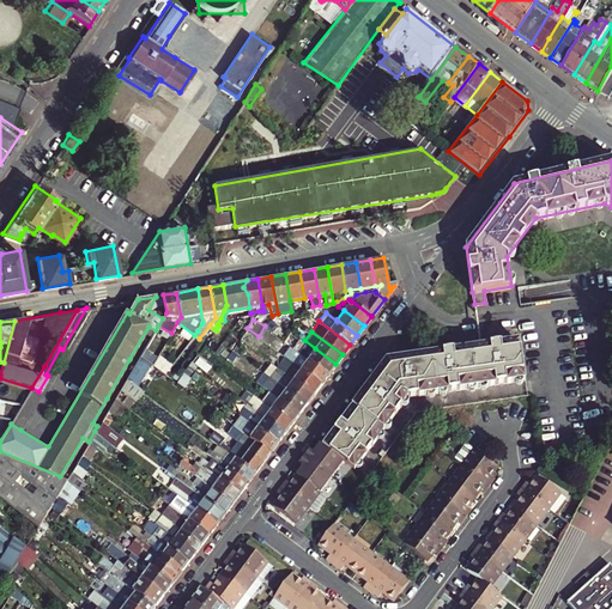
[(291,346),(300,352),(306,345),(307,343),(298,338),(291,346)]
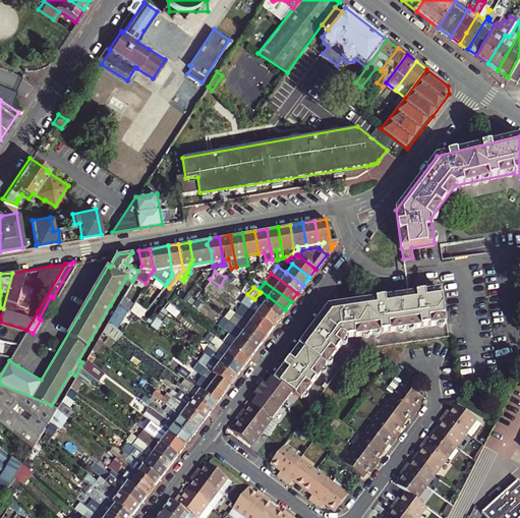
[(300,397),(345,337),(445,322),(441,289),(327,305),(274,377),(292,390),(300,397)]
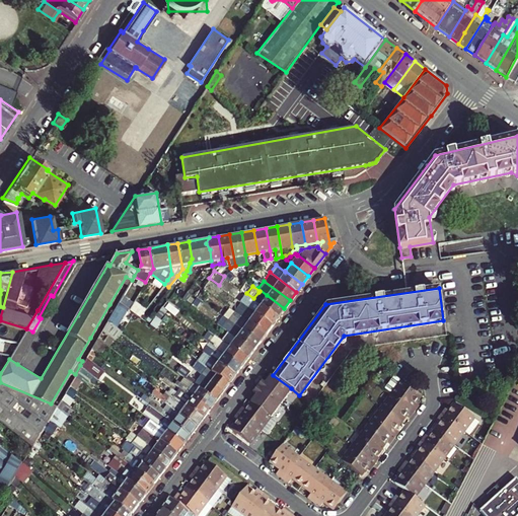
[(261,303),(257,301),(253,298),(246,293),(241,289),(236,297),(242,301),(254,311),(261,303)]
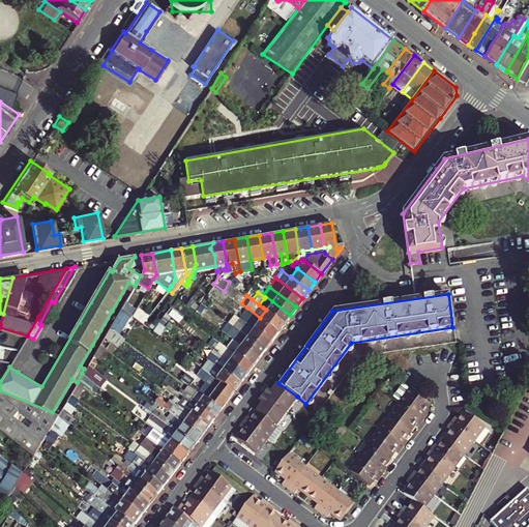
[(284,323),(290,315),(272,301),(269,305),(266,310),(284,323)]
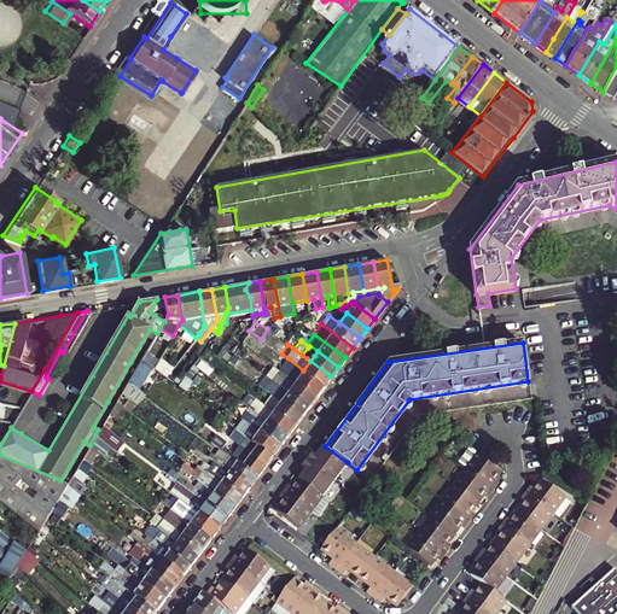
[(167,375),(173,366),(159,357),(153,366),(167,375)]
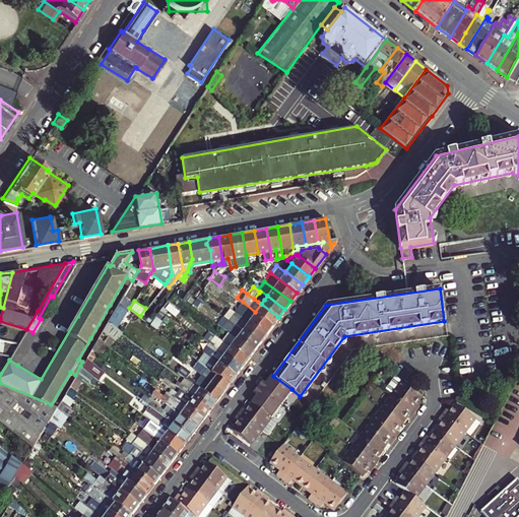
[(108,319),(116,325),(128,307),(120,302),(108,319)]
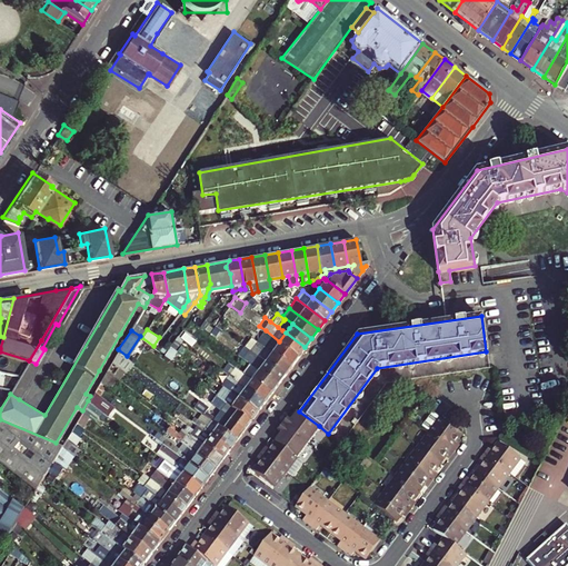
[(291,365),(298,356),(279,341),(266,330),(258,340),(291,365)]
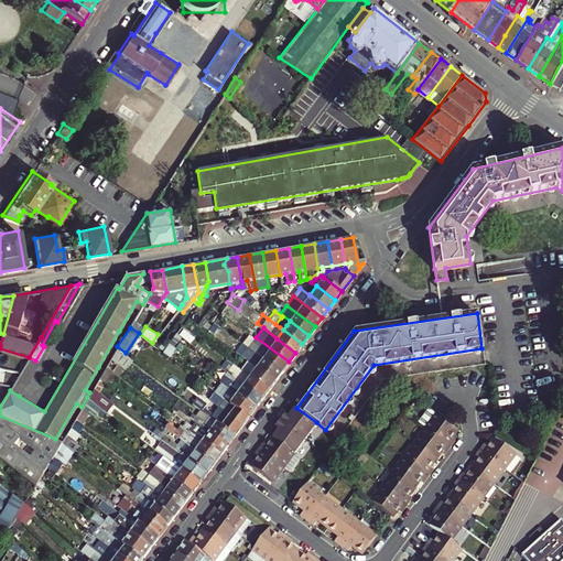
[(295,353),(302,344),(283,330),(277,338),(295,353)]
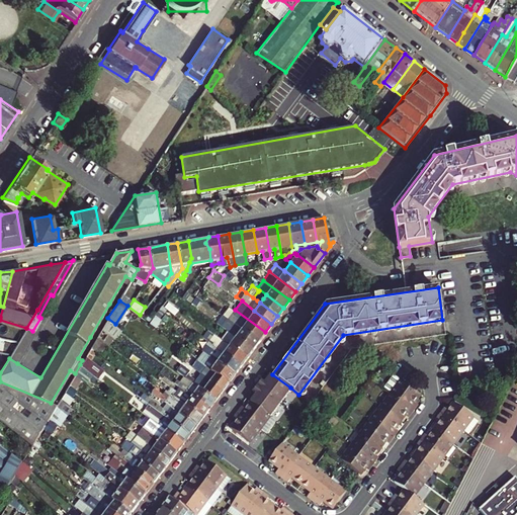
[(259,340),(265,332),(235,310),(230,306),(224,314),(229,318),(259,340)]
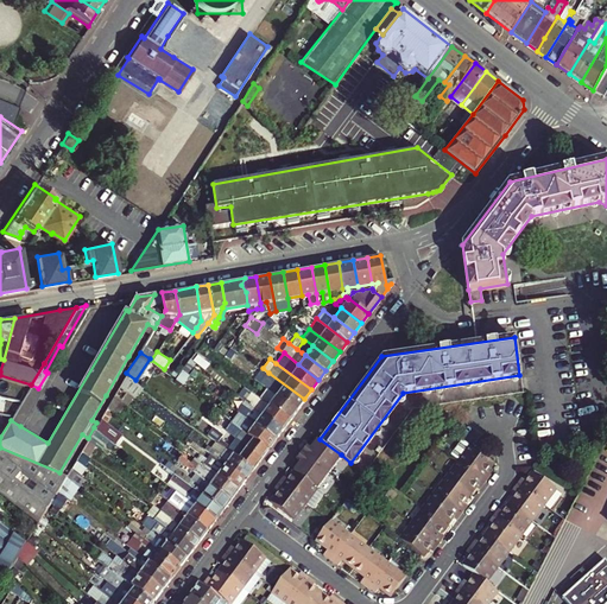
[(169,373),(175,376),(181,369),(175,366),(169,373)]
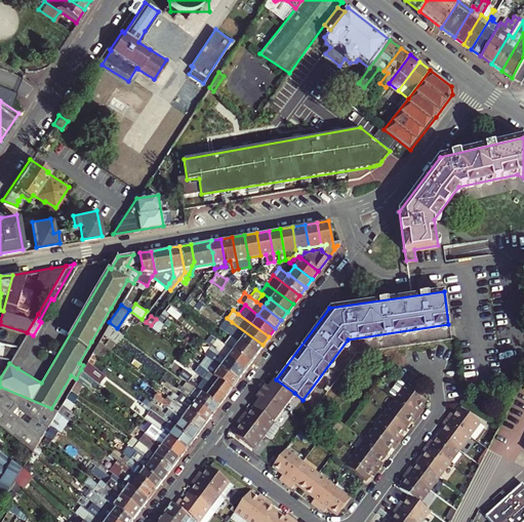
[(256,353),(263,345),(232,322),(226,329),(231,334),(256,353)]
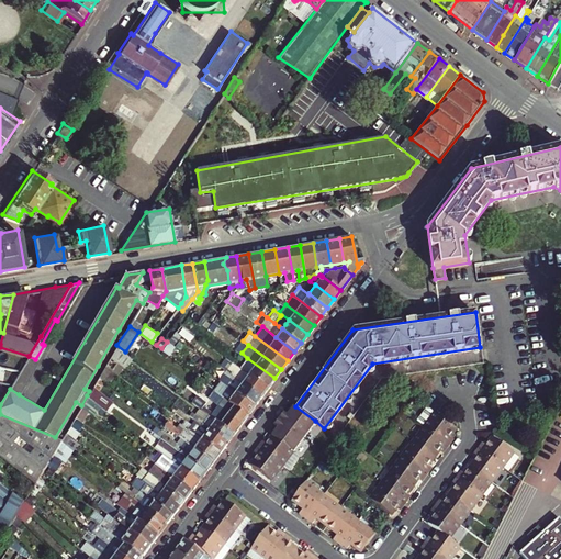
[(125,367),(132,357),(116,346),(111,356),(125,367)]
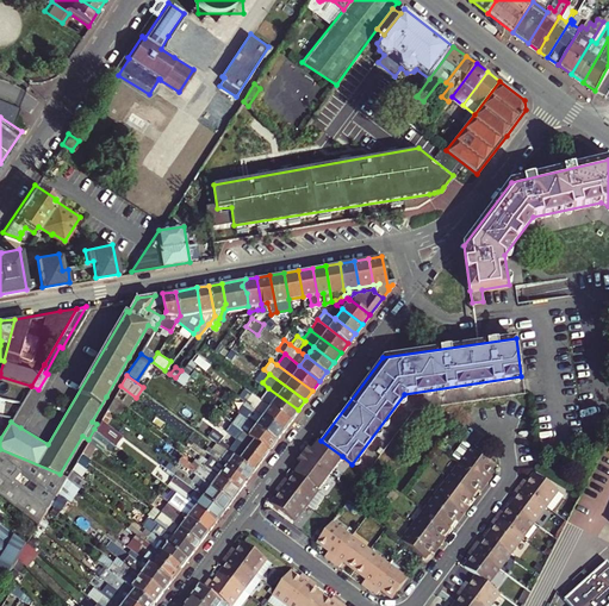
[(11,422),(20,428),(41,391),(38,389),(31,386),(11,422)]
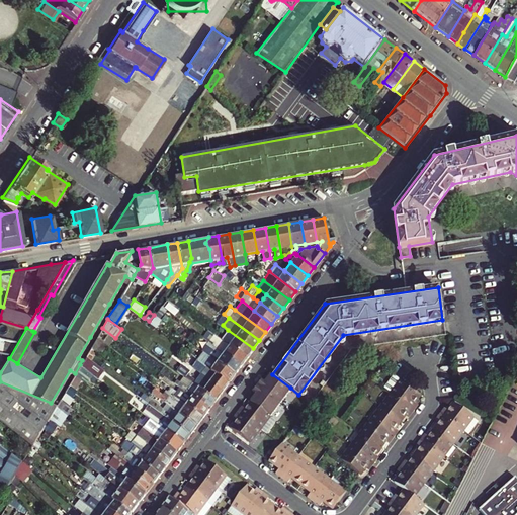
[(113,340),(115,338),(102,328),(96,337),(102,341),(103,339),(105,340),(107,336),(113,340)]
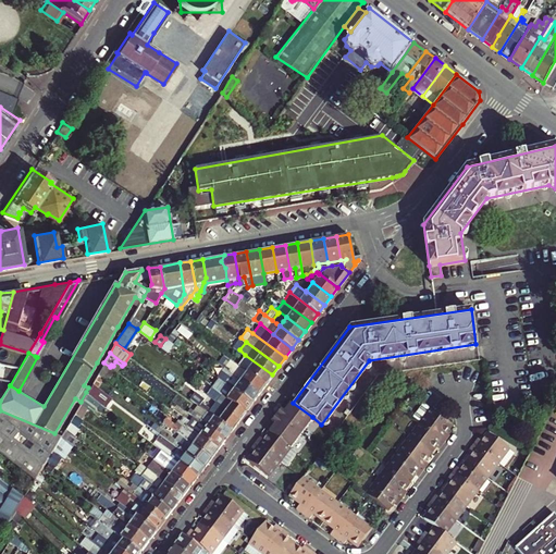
[(266,383),(272,374),(245,355),(238,364),(266,383)]
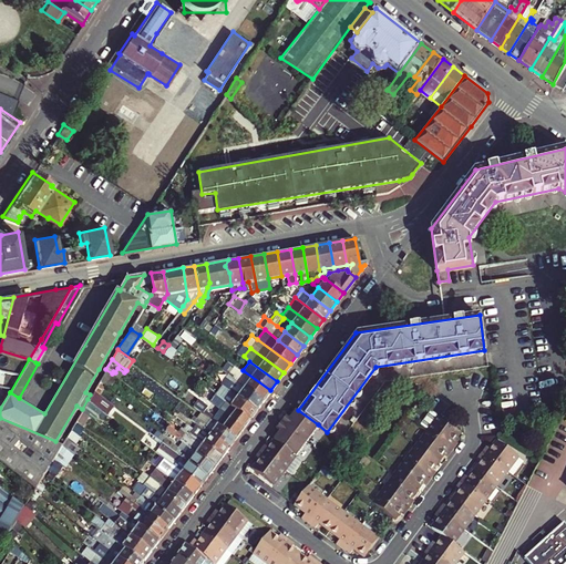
[(264,399),(270,390),(243,370),(234,362),(227,372),(264,399)]
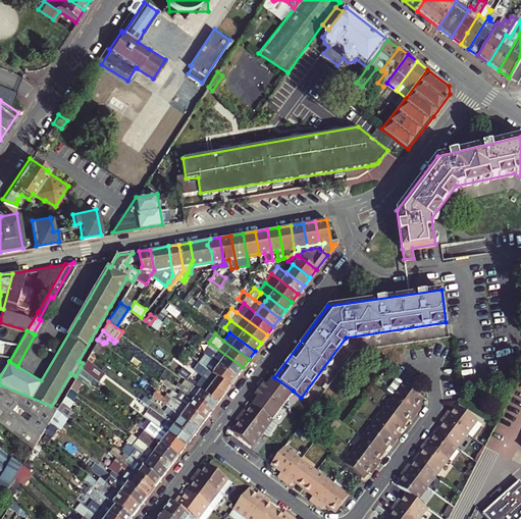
[(237,376),(243,367),(209,343),(203,351),(237,376)]
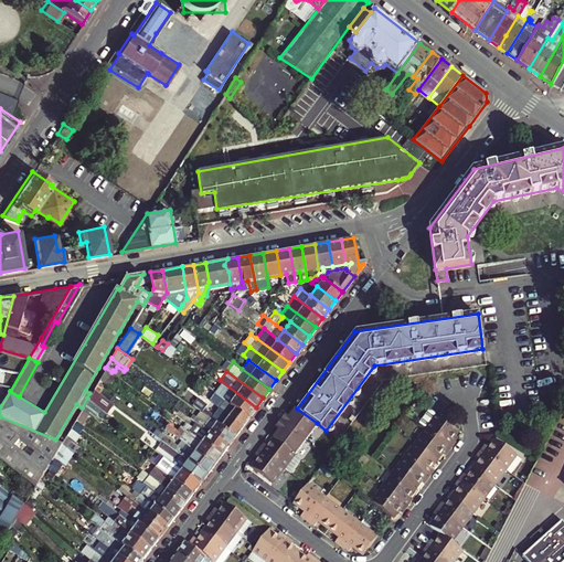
[(248,416),(256,407),(220,380),(213,390),(215,391),(235,406),(248,416)]
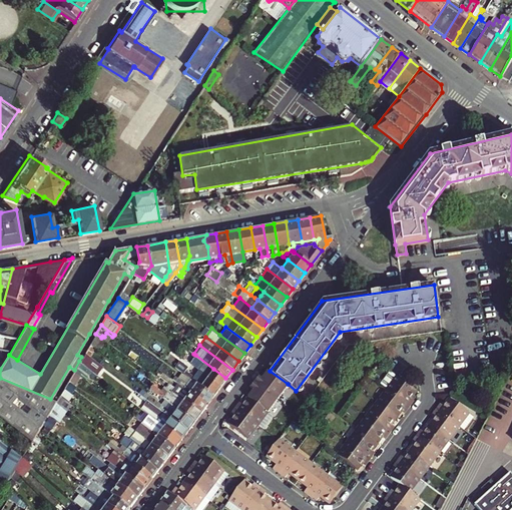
[(79,361),(86,366),(92,358),(84,352),(81,357),(79,361)]
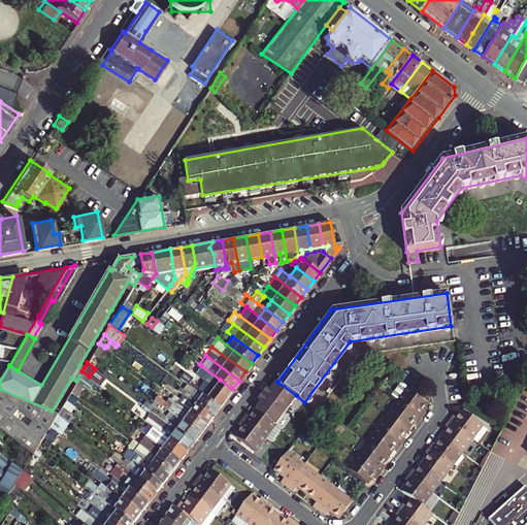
[(196,388),(220,406),(232,389),(220,380),(201,365),(196,371),(204,378),(198,386),(190,380),(188,382),(196,388)]
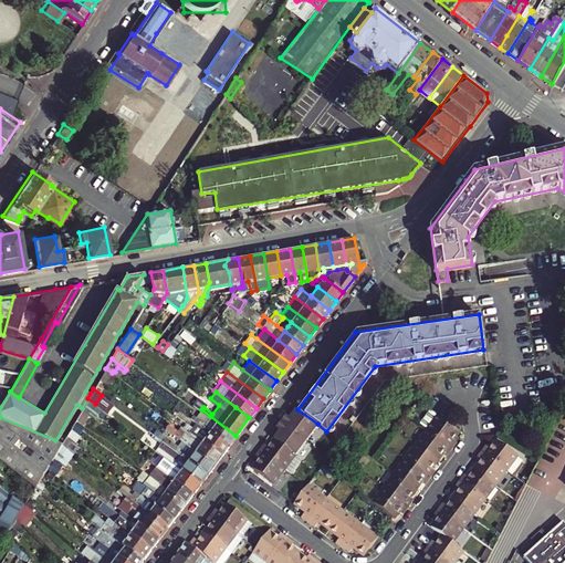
[(281,419),(306,438),(317,424),(297,409),(295,407),(289,415),(285,413),(281,419)]
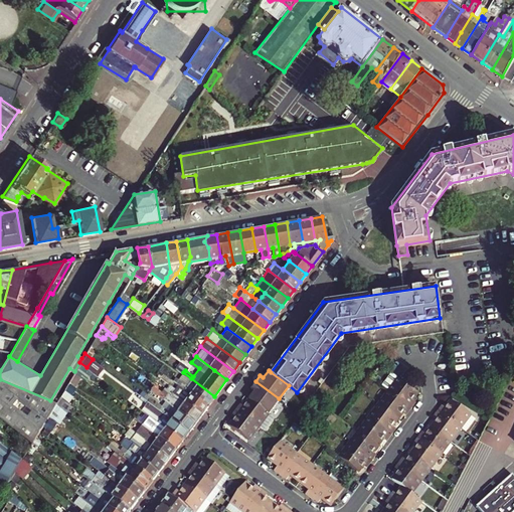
[(414,400),(411,398),(417,390),(391,370),(381,384),(387,388),(410,406),(414,400)]
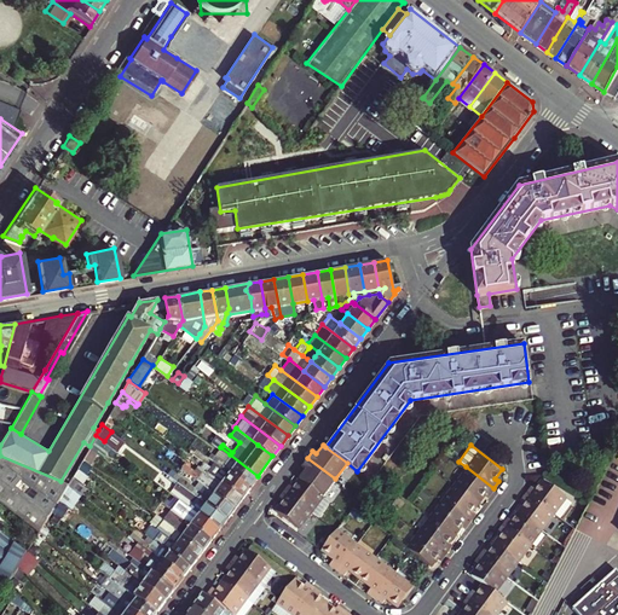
[(90,458),(94,462),(99,454),(88,446),(82,457),(87,462),(90,458)]
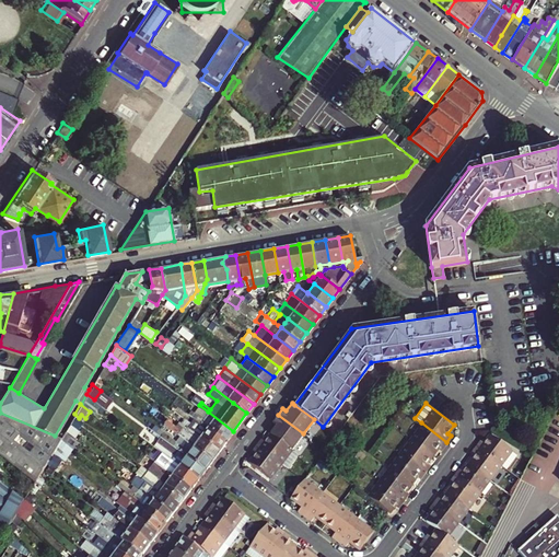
[(204,418),(208,412),(199,405),(198,405),(194,412),(204,418)]
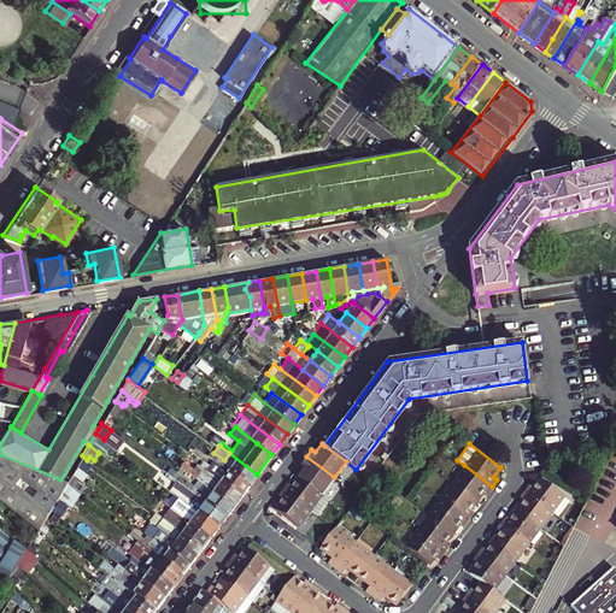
[(248,484),(257,475),(229,453),(224,460),(213,453),(211,451),(207,454),(229,470),(248,484)]
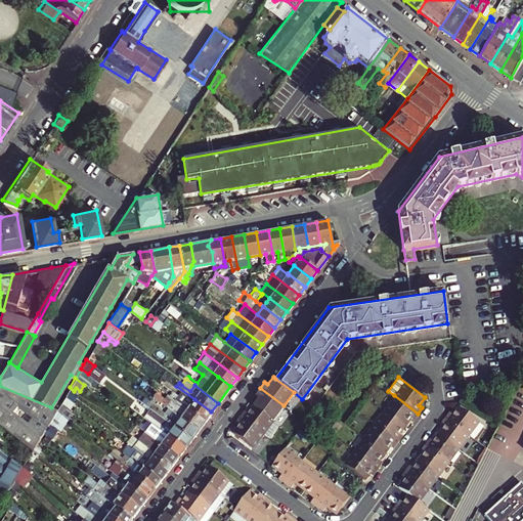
[(42,432),(49,422),(56,409),(51,407),(0,386),(0,423),(33,449),(42,432)]
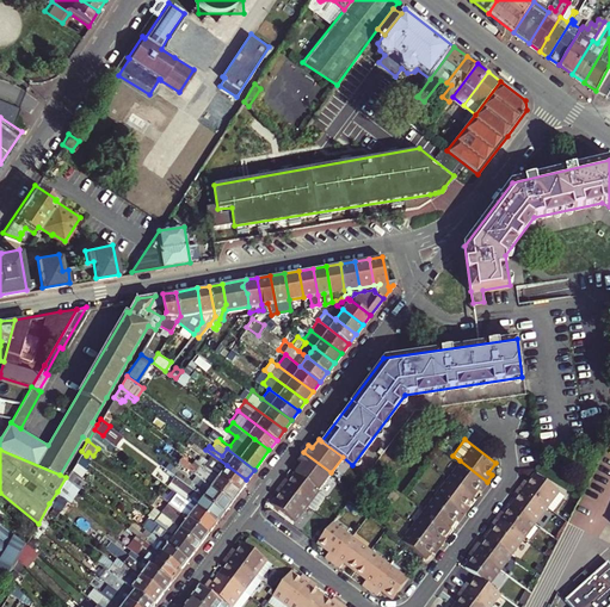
[(80,464),(82,465),(87,456),(86,456),(81,451),(76,460),(80,464)]
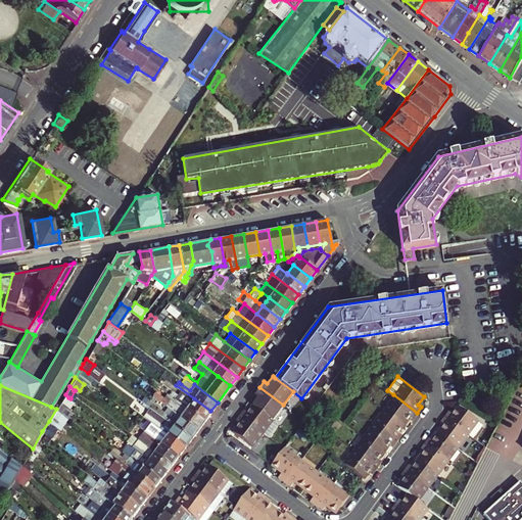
[(252,403),(273,419),(283,405),(259,387),(254,393),(257,395),(252,403)]
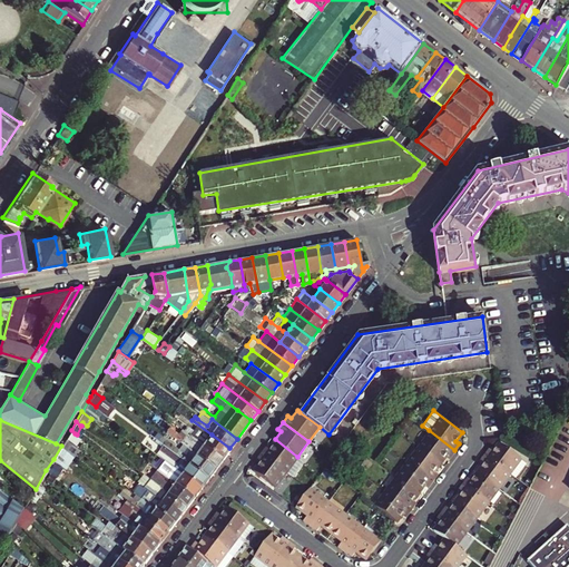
[(216,467),(223,458),(195,437),(190,441),(184,437),(169,426),(166,430),(183,442),(190,448),(216,467)]
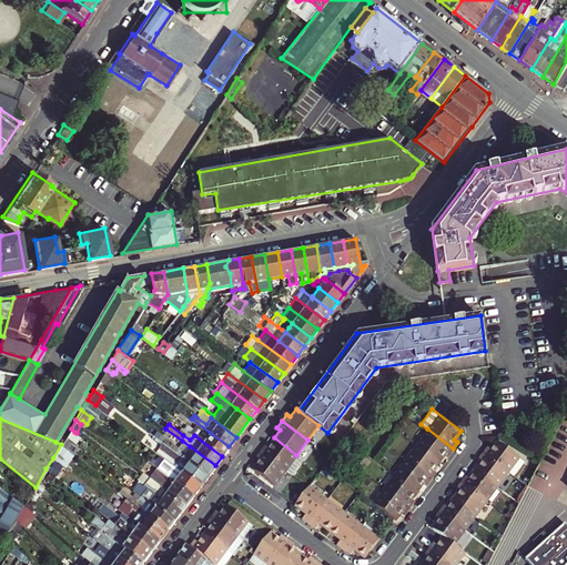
[(66,436),(70,440),(74,432),(71,429),(66,436)]
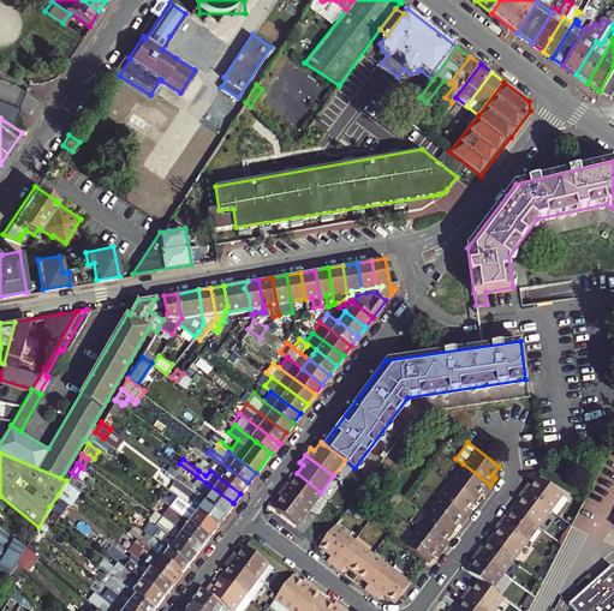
[(240,493),(248,483),(228,468),(222,475),(207,463),(204,467),(210,471),(240,493)]
